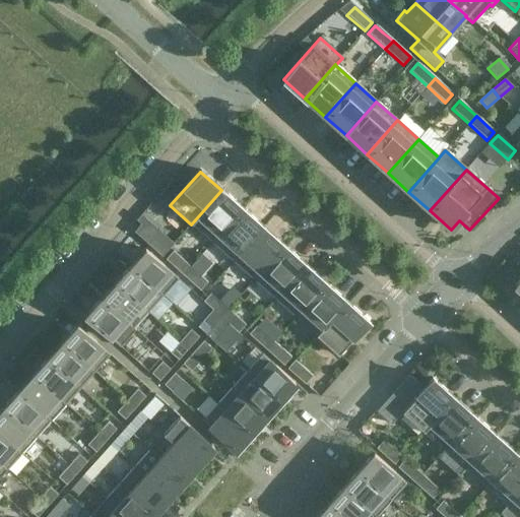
[(221,190),(191,224),(212,243),(243,209),(221,190)]
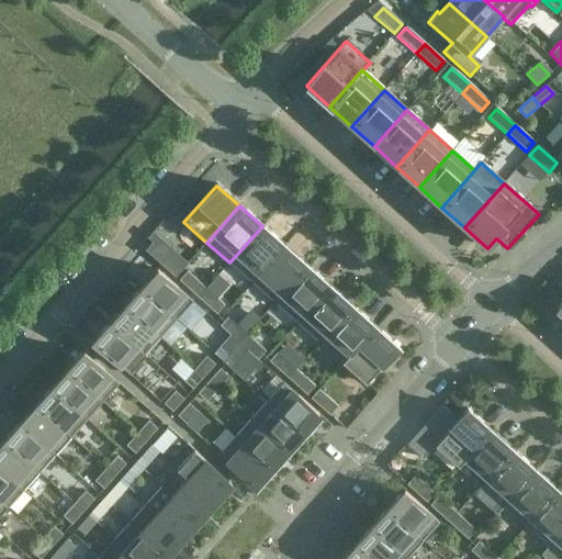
[(262,226),(229,263),(253,283),(284,246),(262,226)]
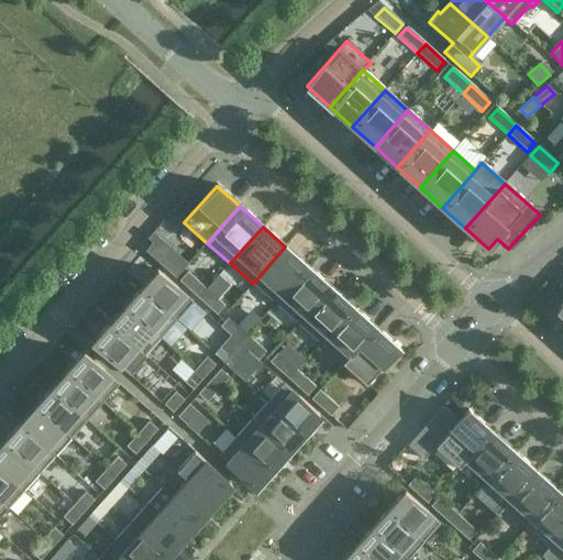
[(285,246),(253,284),(275,304),(308,267),(285,246)]
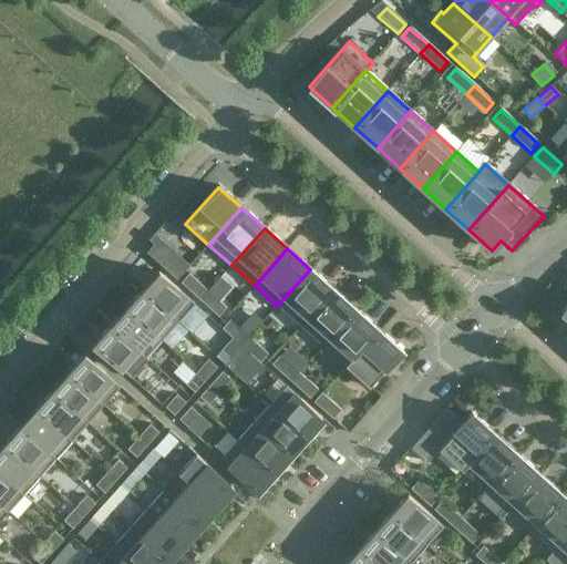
[(157,264),(177,280),(185,272),(165,254),(157,264)]
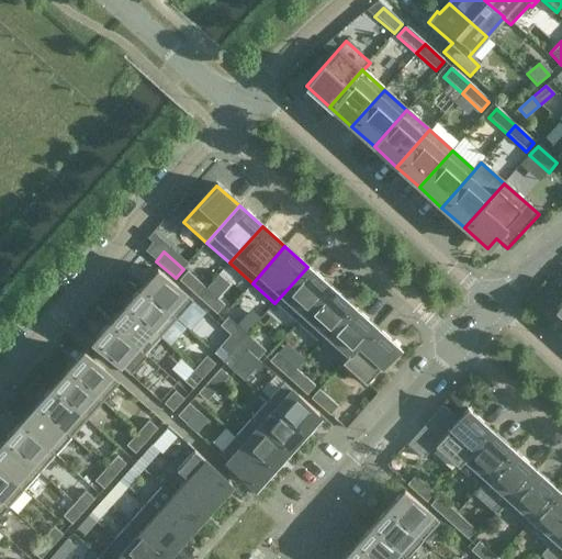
[(307,267),(274,303),(298,324),(329,287),(307,267)]
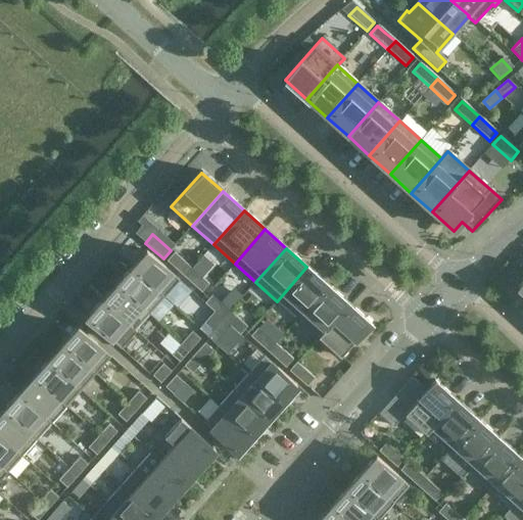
[(179,281),(146,252),(131,269),(163,298),(179,281)]
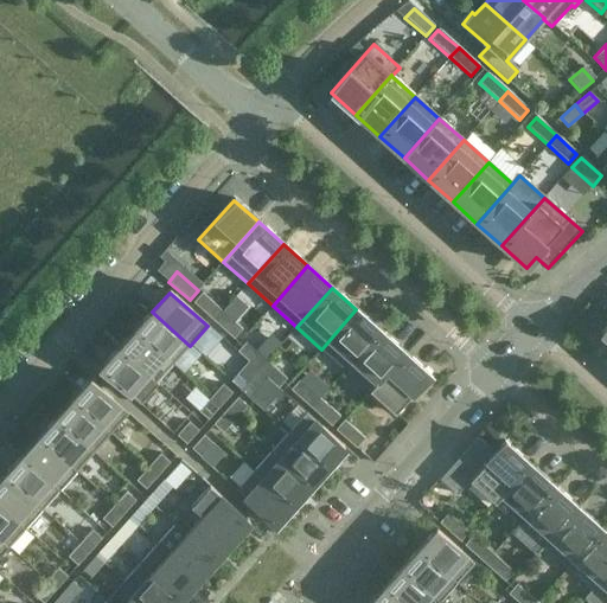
[(222,312),(202,294),(193,303),(213,322),(222,312)]
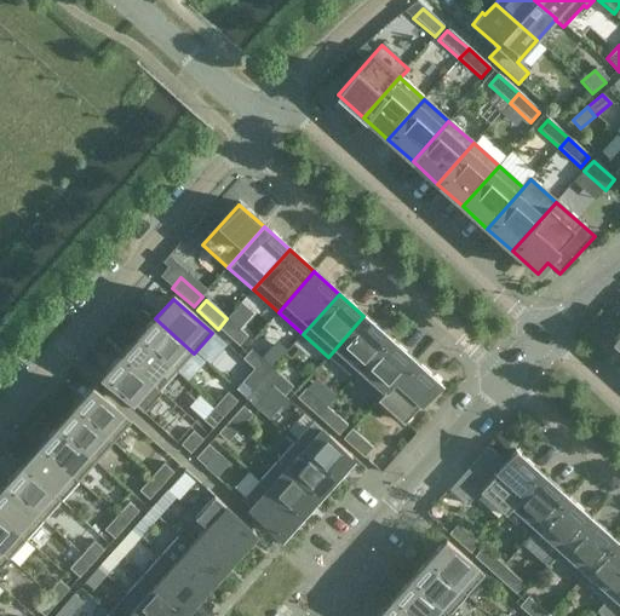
[(363,316),(328,357),(352,379),(389,339),(363,316)]
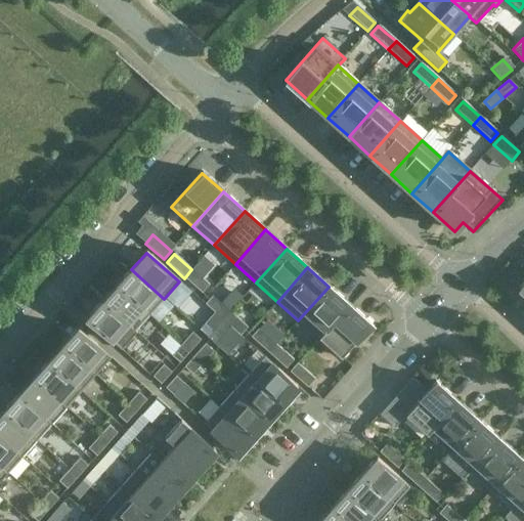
[(164,299),(131,269),(117,286),(149,315),(164,299)]
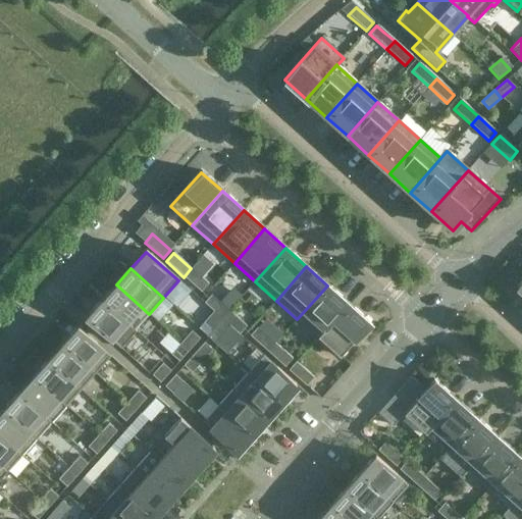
[(209,284),(191,268),(184,277),(201,293),(209,284)]
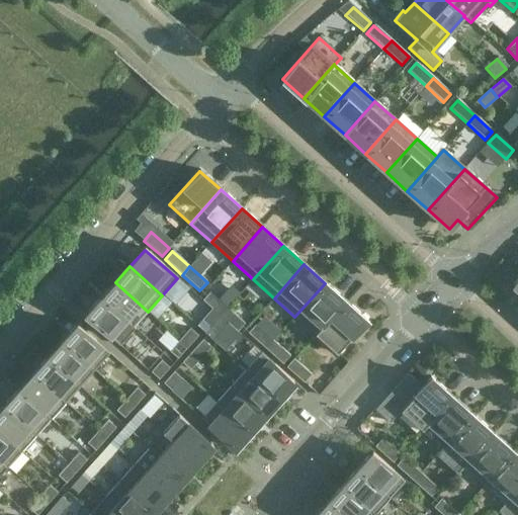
[(148,312),(115,282),(100,298),(133,328),(148,312)]
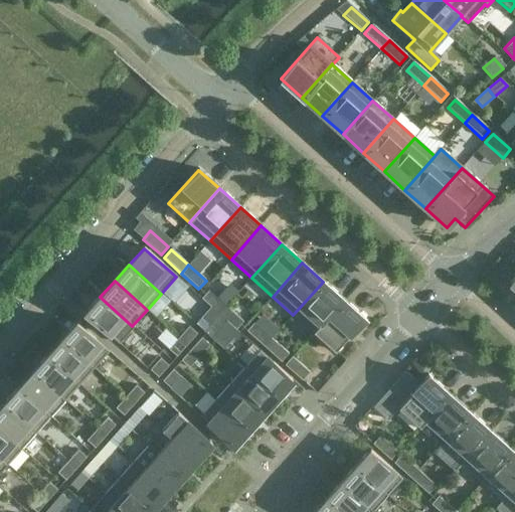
[(323,282),(293,315),(314,333),(344,300),(323,282)]
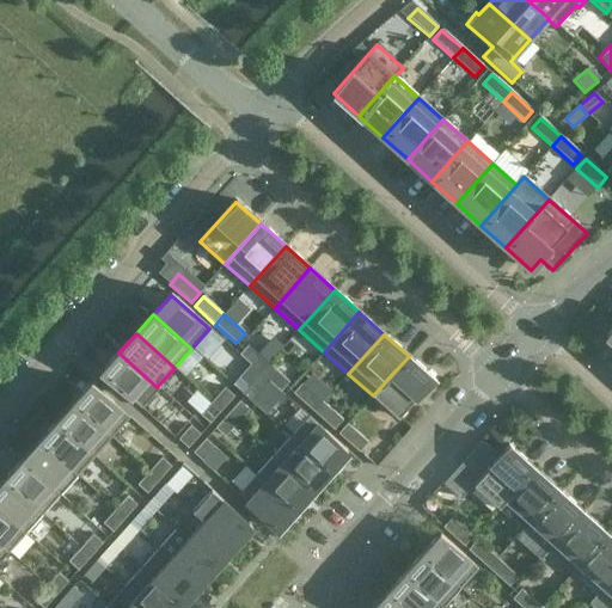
[(268,364),(248,347),(239,356),(250,366),(259,374),(268,364)]
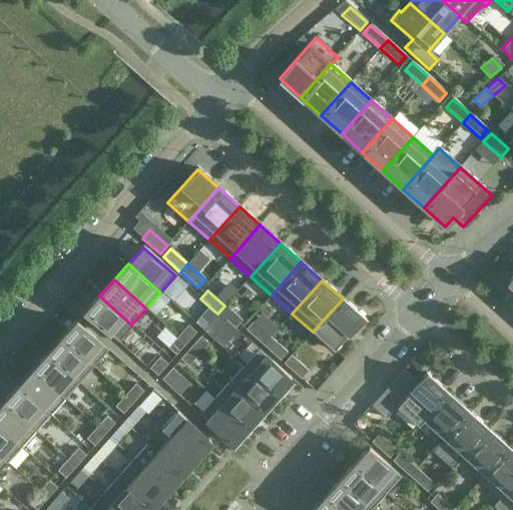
[(131,325),(99,296),(84,313),(118,344),(133,327),(131,325)]
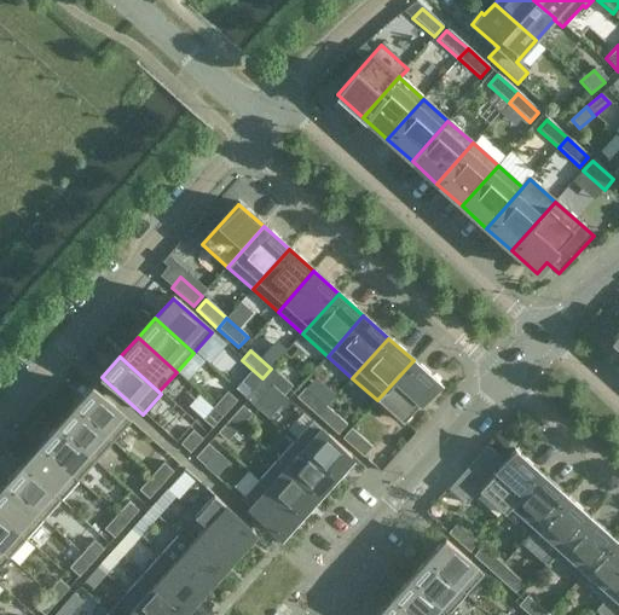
[(414,360),(377,400),(403,423),(439,383),(414,360)]
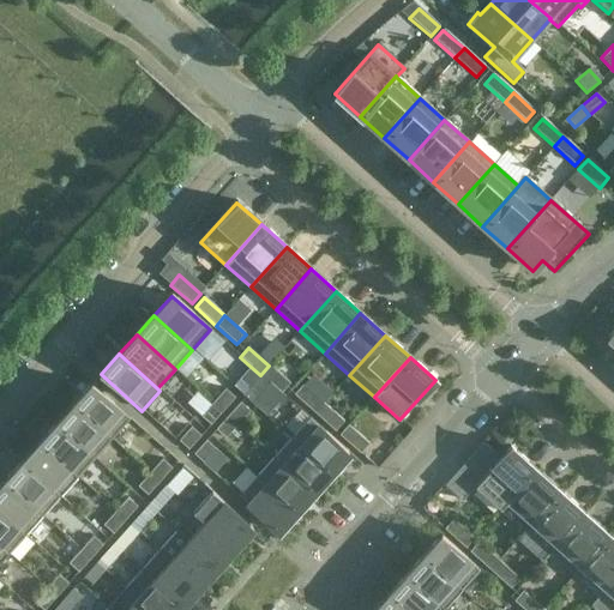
[(290,384),(269,366),(260,375),(270,384),(281,394),(290,384)]
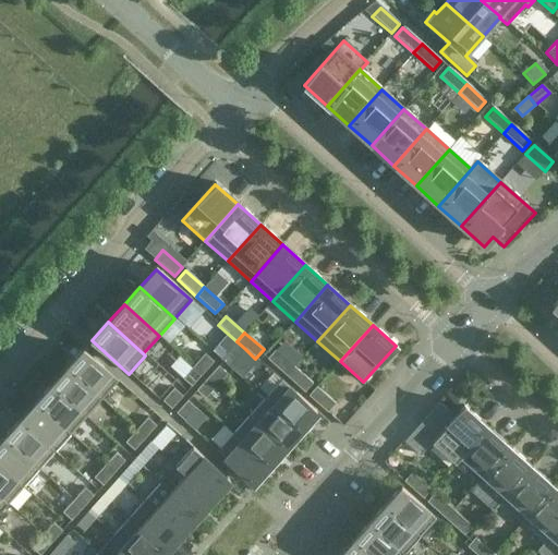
[(228,334),(217,347),(226,353),(237,341),(228,334)]
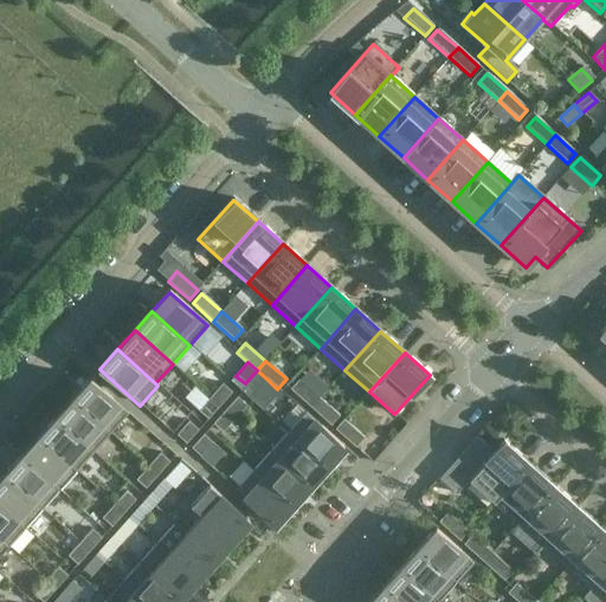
[(266,379),(257,370),(245,383),(255,393),(266,379)]
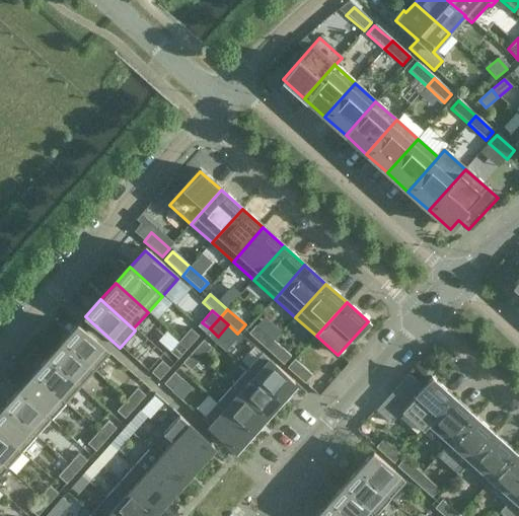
[(109,355),(77,325),(62,343),(94,372),(109,355)]
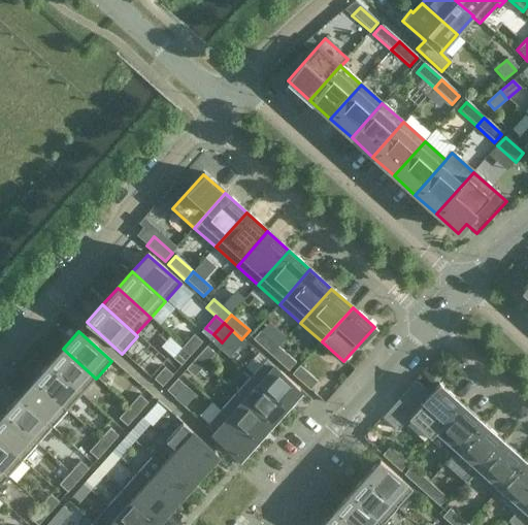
[(278,348),(261,332),(253,340),(270,356),(278,348)]
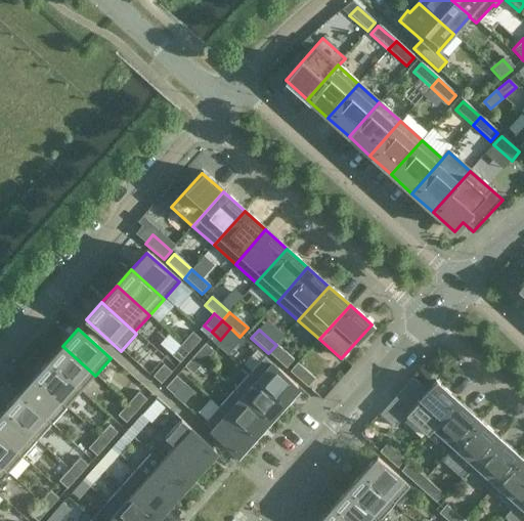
[(190,352),(201,340),(192,333),(182,345),(190,352)]
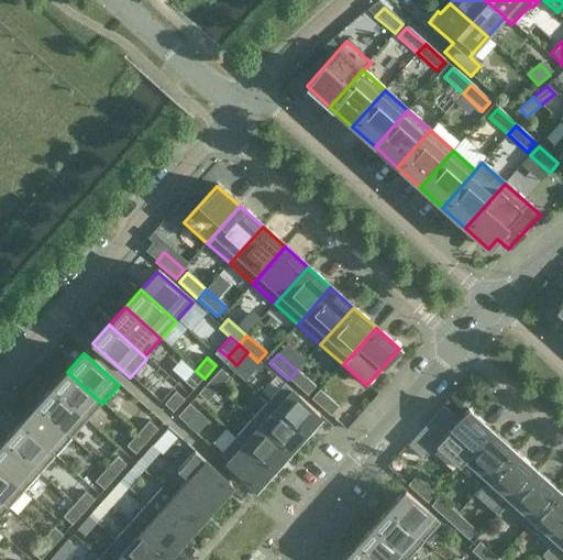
[(229,379),(220,370),(209,383),(218,391),(229,379)]
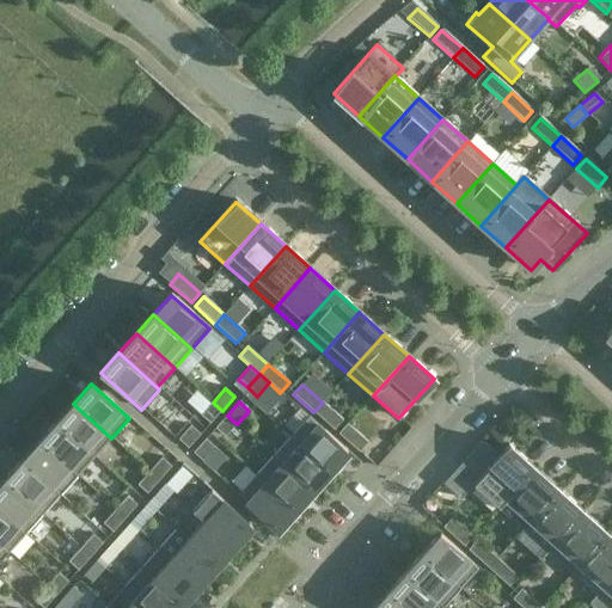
[(210,424),(222,411),(213,403),(201,416),(210,424)]
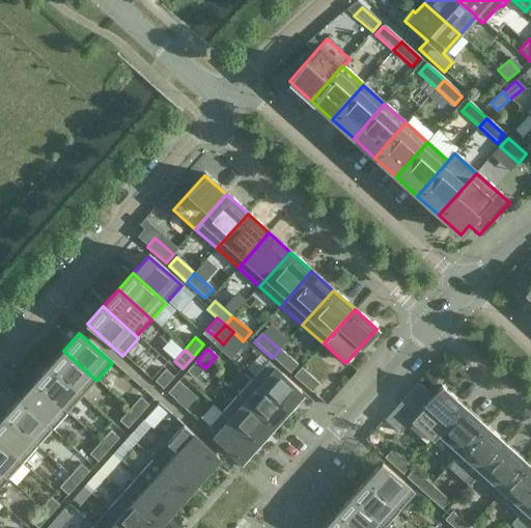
[(298,366),(280,350),(272,358),(290,374),(298,366)]
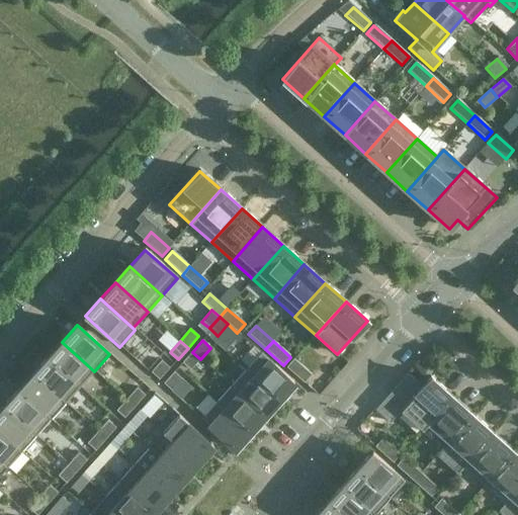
[(94,371),(62,342),(48,358),(80,388),(94,371)]
